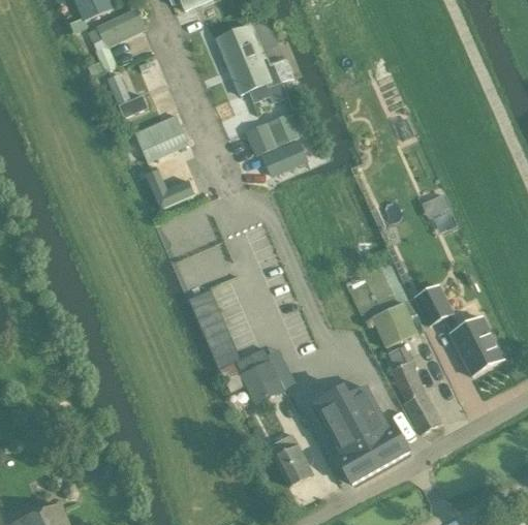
[(73,0),(83,20),(112,7),(109,0),(73,0)]
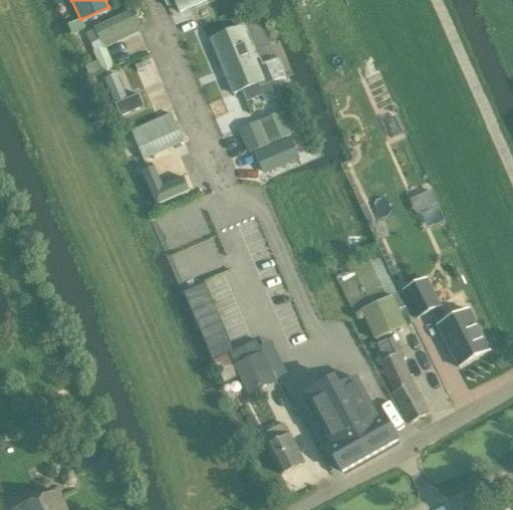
[(179,9),(199,0),(164,0),(166,4),(175,0),(179,9)]
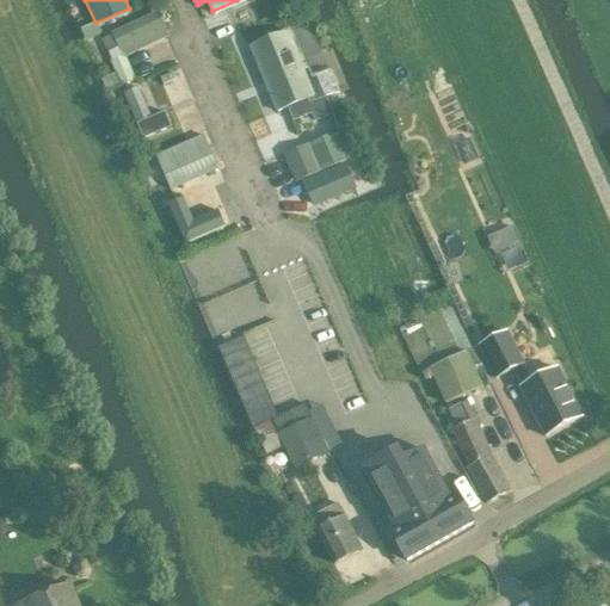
[(124,54),(167,33),(155,8),(111,29),(111,31),(118,43),(122,51),(123,55),(124,54)]
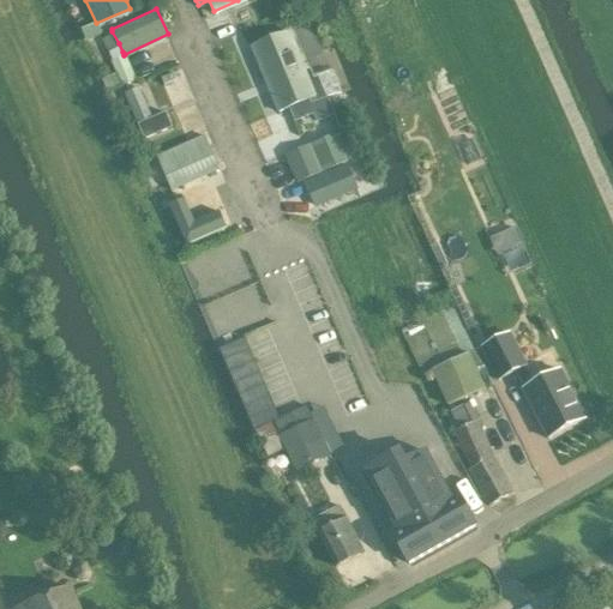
[(306,66),(289,26),(250,43),(277,109),(310,96),(312,100),(325,94),(317,73),(313,74),(310,65),(306,66)]
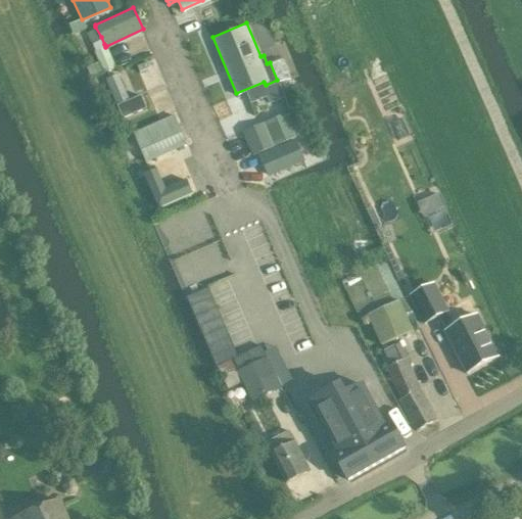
[(95,27),(86,31),(91,42),(101,37),(95,27)]
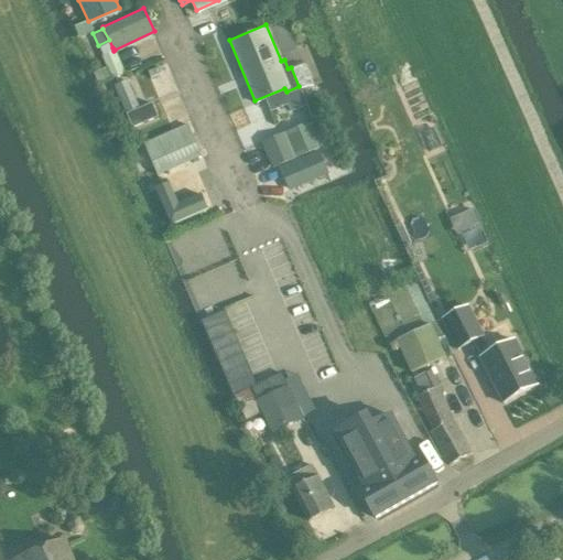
[(112,47),(101,53),(111,76),(125,71),(115,50),(114,51),(112,47)]
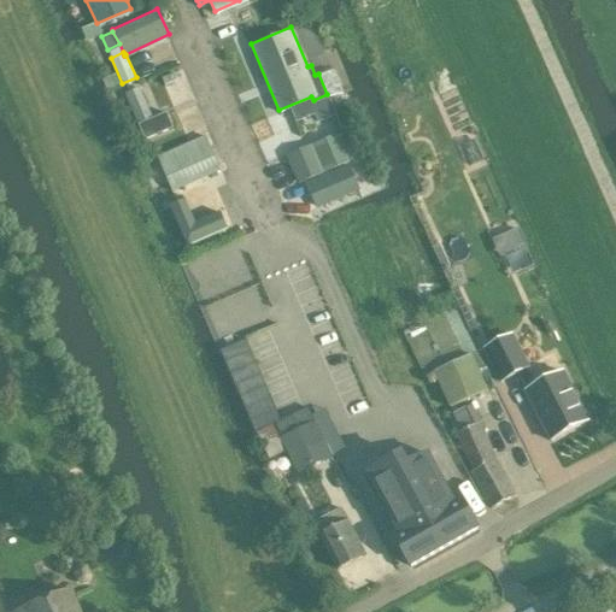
[(152,116),(139,84),(124,90),(145,136),(171,124),(165,110),(152,116)]
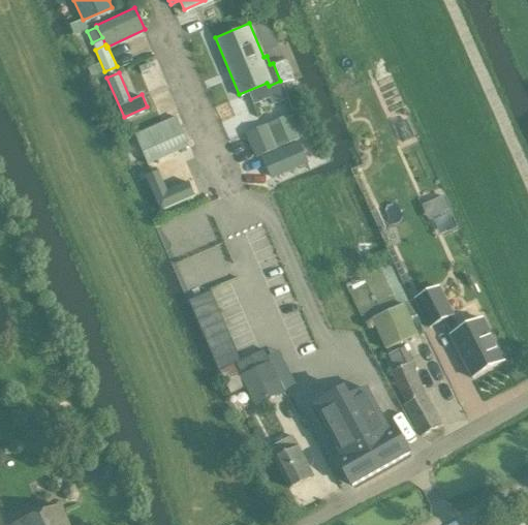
[(287,114),(270,122),(279,144),(297,136),(287,114)]
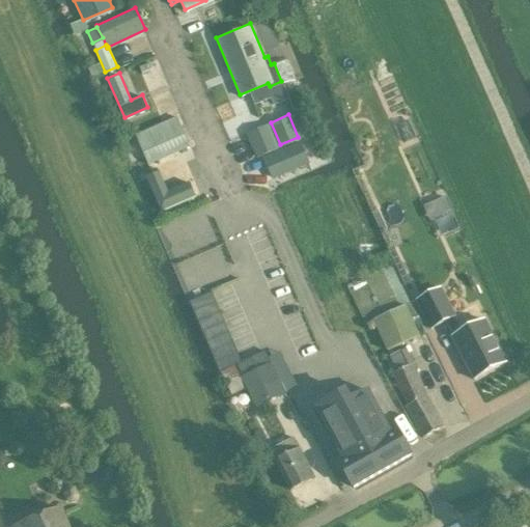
[(147,161),(189,143),(176,115),(135,133),(147,161)]
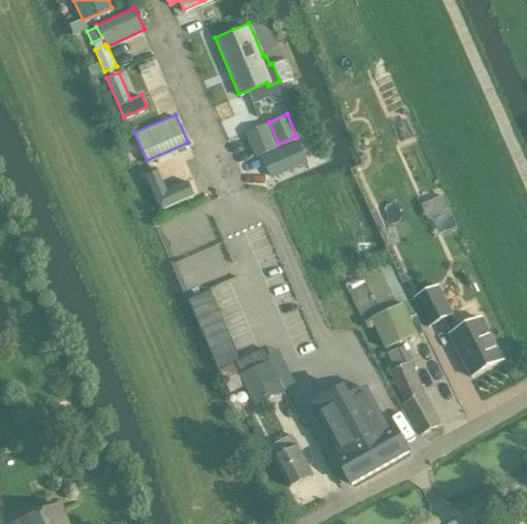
[(256,153),(273,145),(264,123),(246,131),(256,153)]
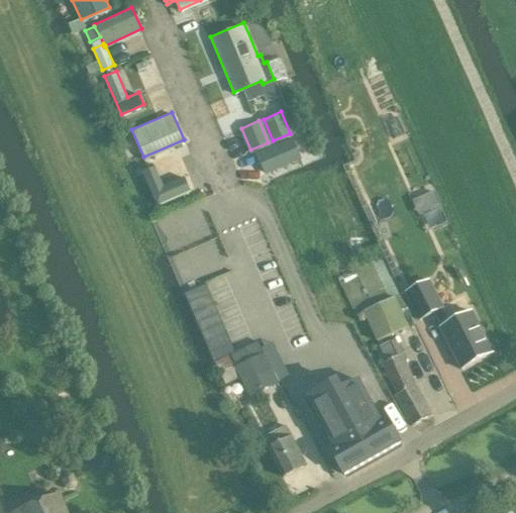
[(266,170),(299,156),(292,136),(258,151),(266,170)]
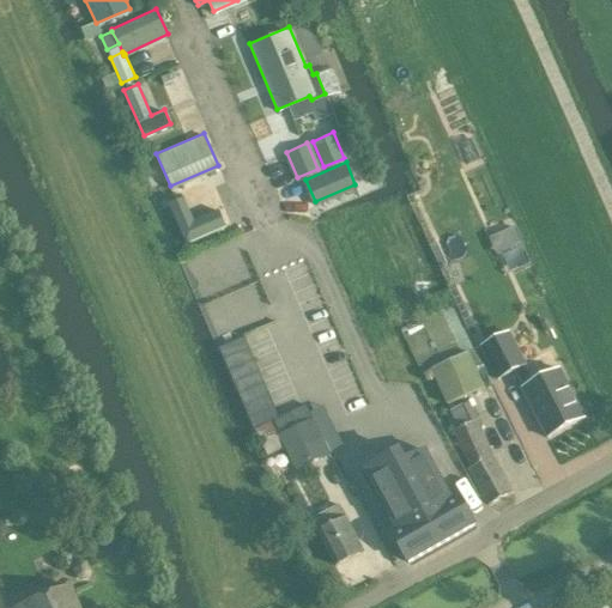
[(218,208),(194,218),(201,235),(225,224),(218,208)]
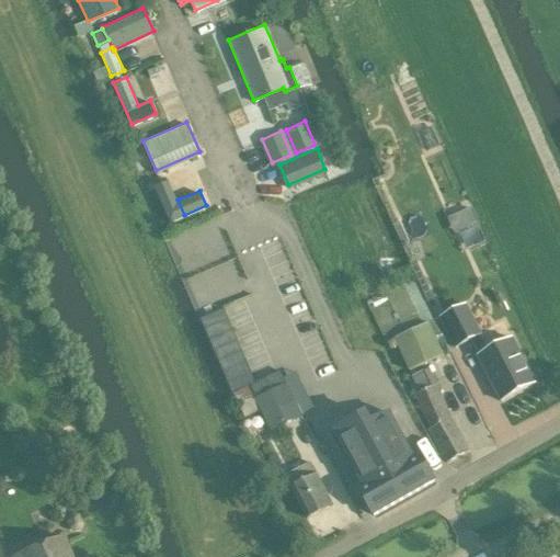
[(402,282),(366,299),(385,340),(395,336),(409,366),(441,352),(426,320),(422,322),(402,282)]
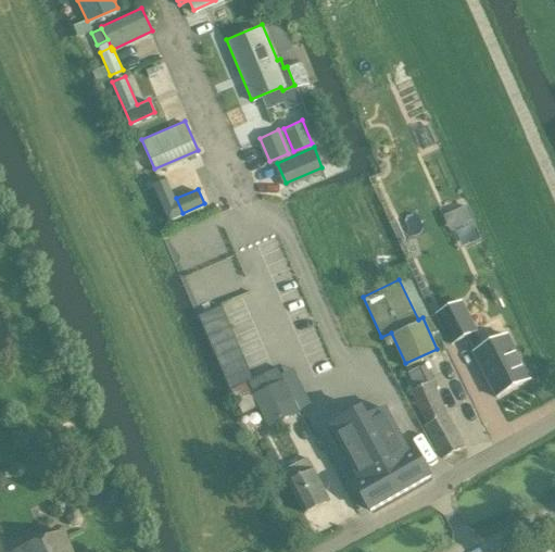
[(482,343),(475,328),(476,327),(461,298),(434,311),(450,341),(465,333),(472,349),(495,393),(529,376),(506,331),(482,343)]
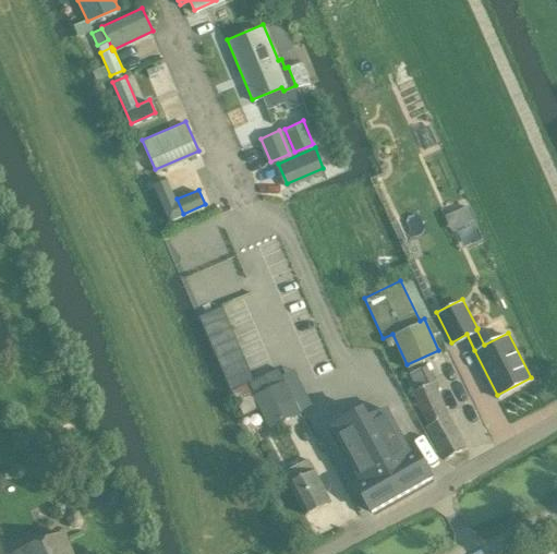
[(200,313),(197,314),(230,388),(231,387),(232,387),(247,380),(253,377),(221,304),(200,313)]
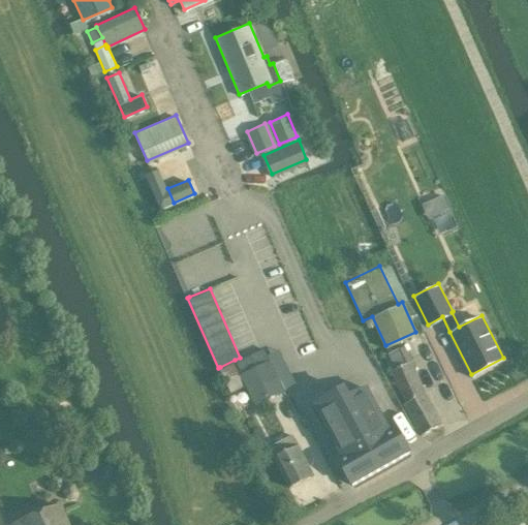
[(404,344),(383,354),(390,368),(410,359),(404,344)]
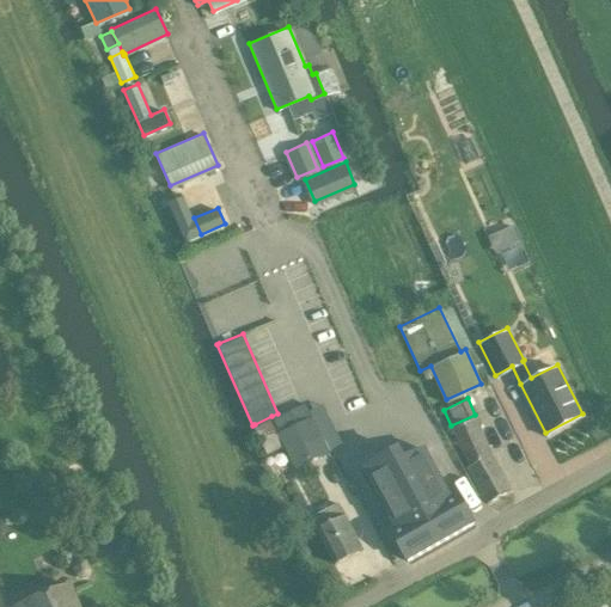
[(277,414),(272,416),(279,431),(312,416),(305,402),(277,414)]
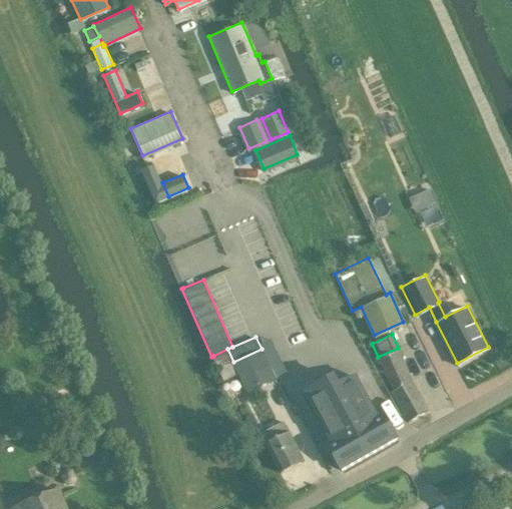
[(398,348),(378,357),(392,388),(391,389),(408,419),(427,408),(411,379),(398,348)]
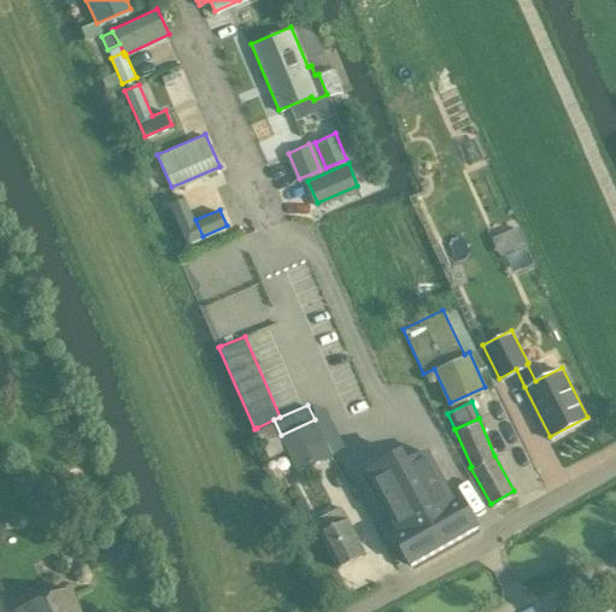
[(476,524),(476,523),(459,494),(453,498),(427,451),(406,463),(400,452),(365,471),(396,527),(392,528),(411,562),(476,524)]
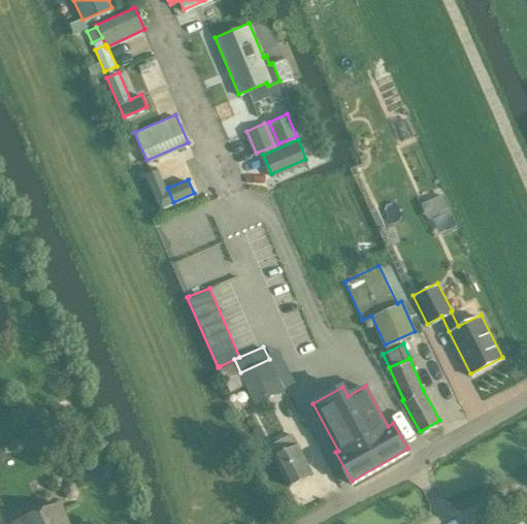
[(62,482),(61,487),(64,496),(68,498),(73,496),(75,492),(71,482),(67,480),(62,482)]
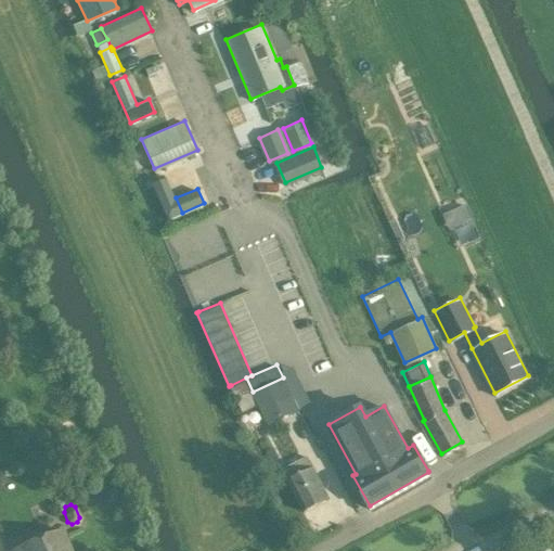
[(10,547),(11,550),(69,550),(61,527),(10,547)]
